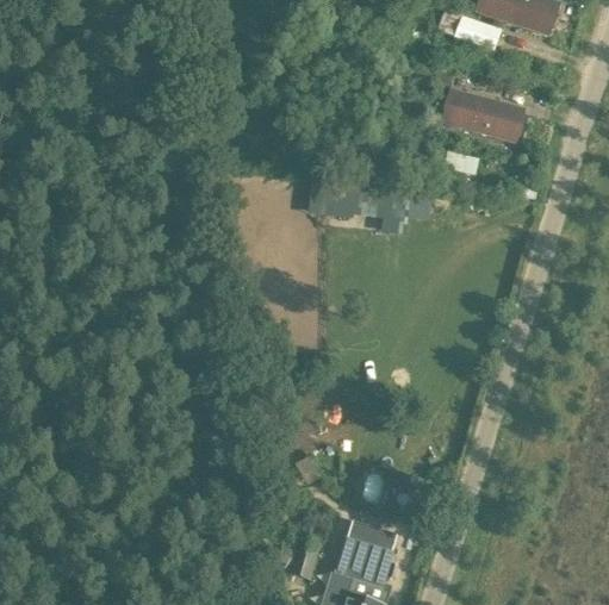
[(479,0),(476,11),(550,36),(561,0),(479,0)]
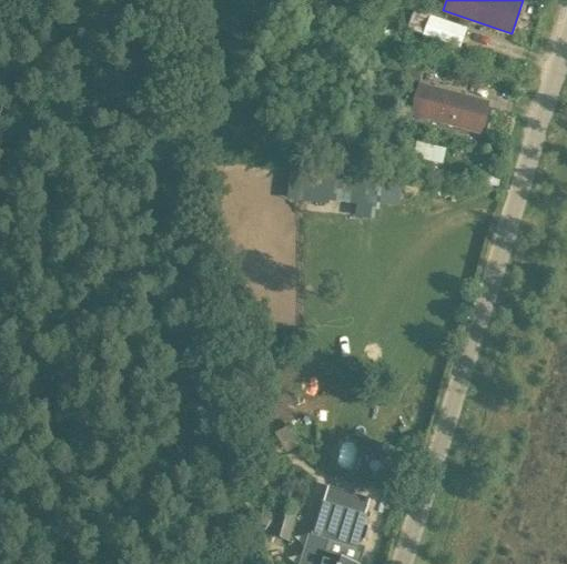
[(467,27),(431,14),(434,8),(417,2),(408,28),(424,33),(424,34),(461,48),(467,27)]
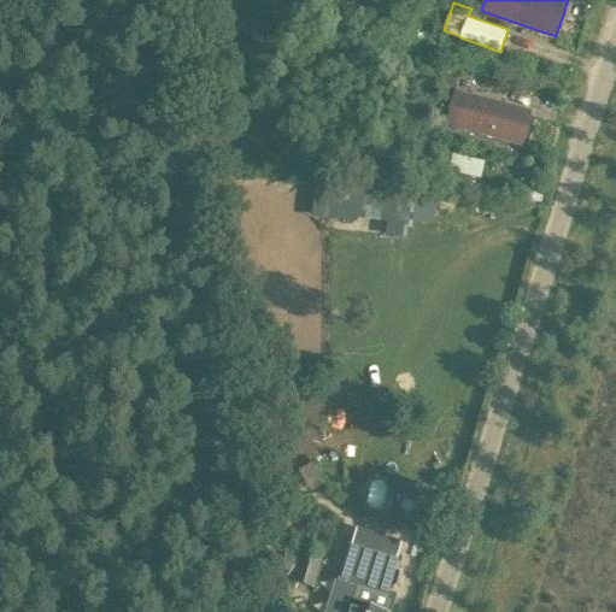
[(446,123),(523,143),(533,107),(457,87),(446,123)]
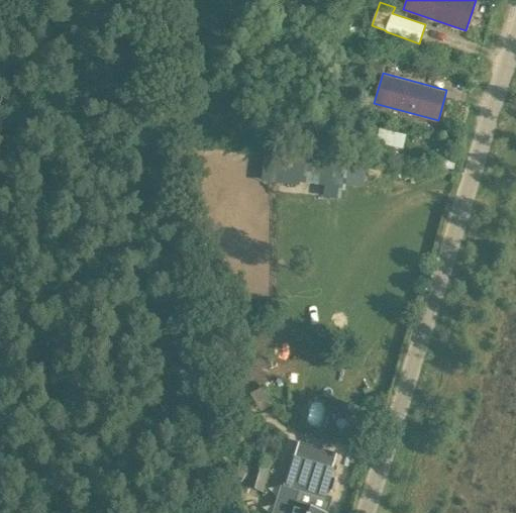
[(371,124),(365,152),(375,156),(378,140),(381,127),(381,126),(371,124)]
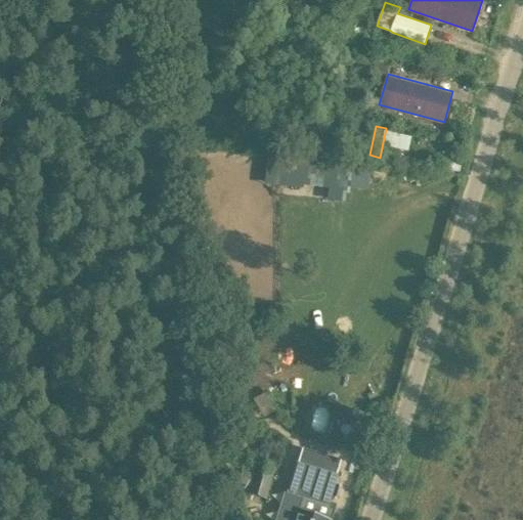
[(369,184),(371,161),(304,157),(304,165),(291,164),(290,181),(328,183),(327,195),(346,196),(347,183),(369,184)]
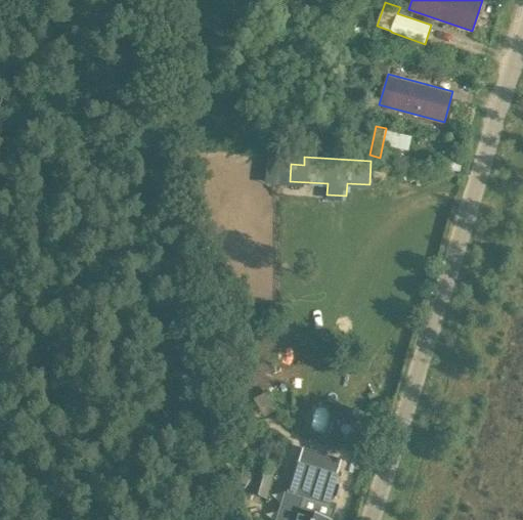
[(366,438),(381,440),(383,426),(369,424),(366,438)]
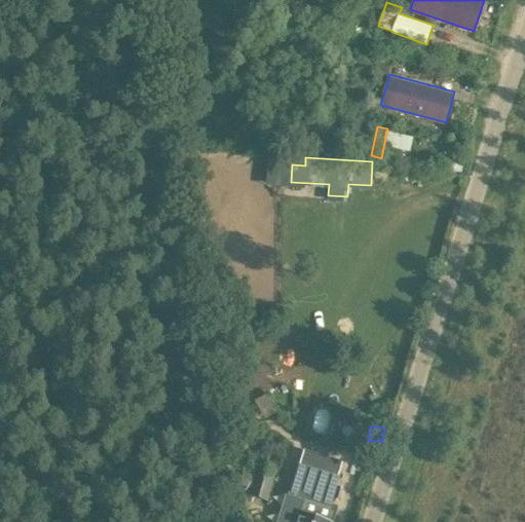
[(268,496),(275,464),(260,460),(259,462),(252,492),(268,496)]
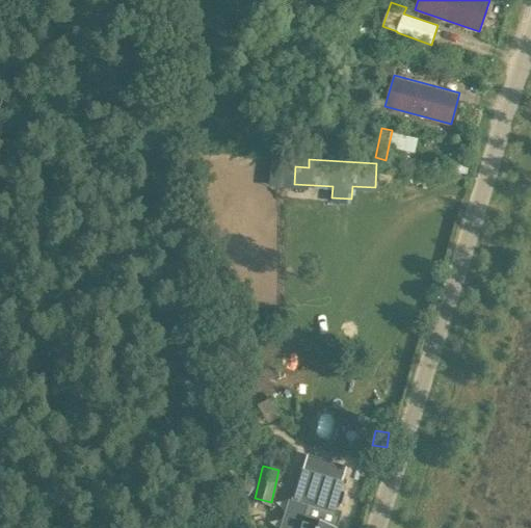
[(292,494),(281,527),(335,527),(341,510),(334,508),(342,481),(302,469),(294,495),(292,494)]
